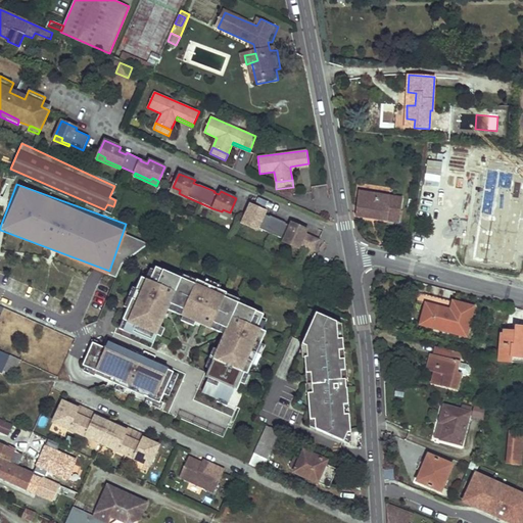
[(180,190),(173,187),(171,192),(186,199),(187,197),(179,193),(180,190)]
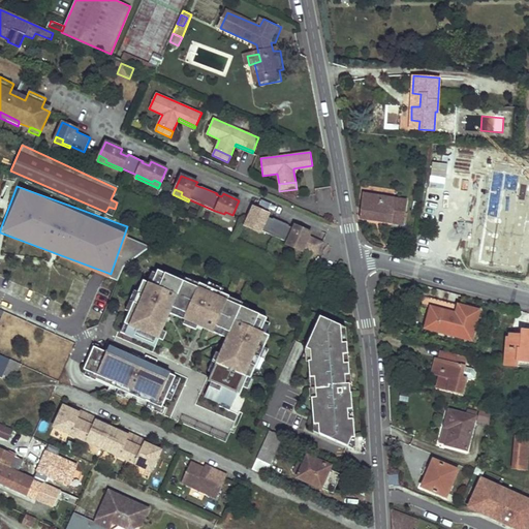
[(471,196),(437,190),(434,209),(483,218),(487,195),(472,193),(471,196)]
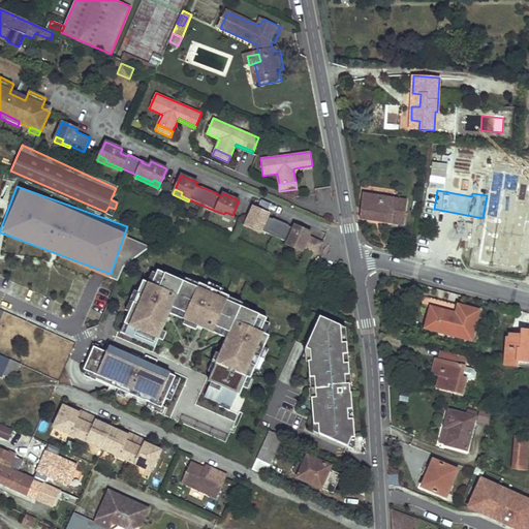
[(407,200),(365,194),(361,218),(404,224),(407,200)]
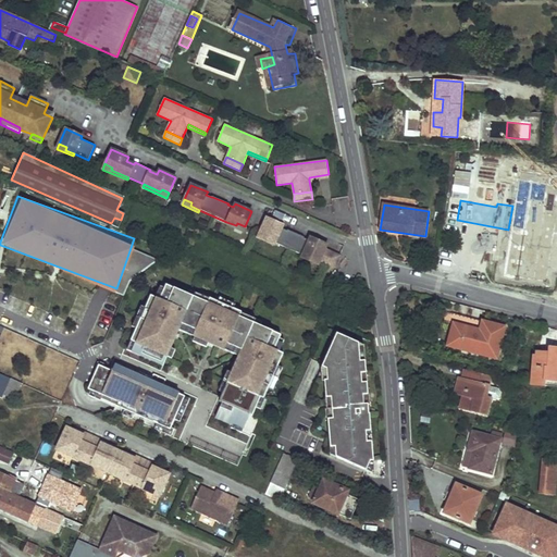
[(283,225),(267,218),(260,233),(268,236),(265,238),(275,243),(302,255),(311,259),(313,256),(320,259),(325,249),(326,245),(310,237),(309,240),(304,238),(304,237),(287,230),(287,231),(282,229),(283,225)]
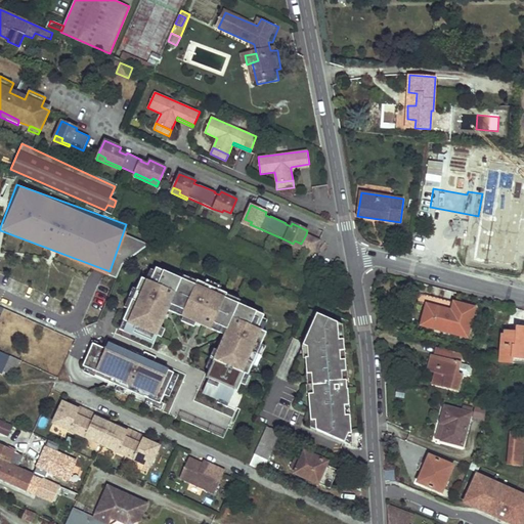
[(222,212),(213,209),(212,211),(228,218),(230,213),(223,210),(222,212)]
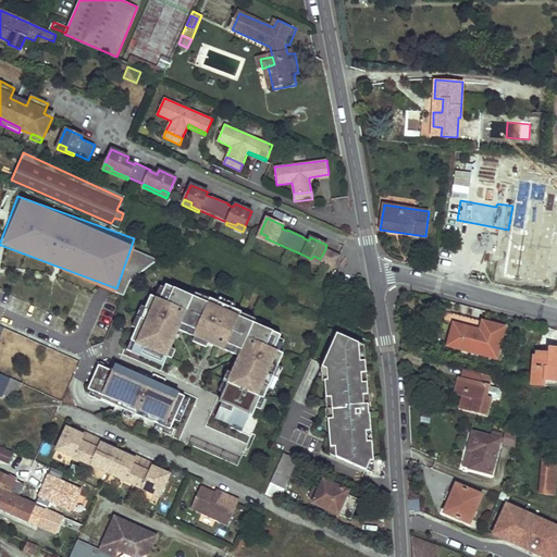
[(268,236),(260,233),(258,238),(274,246),(275,243),(265,238),(268,236)]
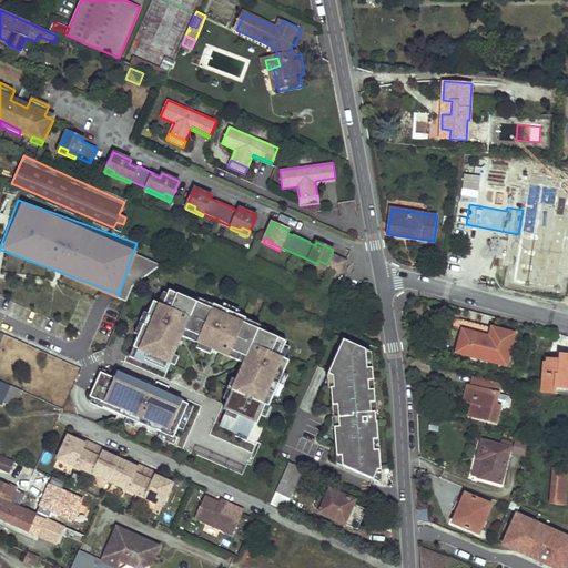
[(337,257),(332,254),(326,264),(326,265),(333,269),(337,257)]
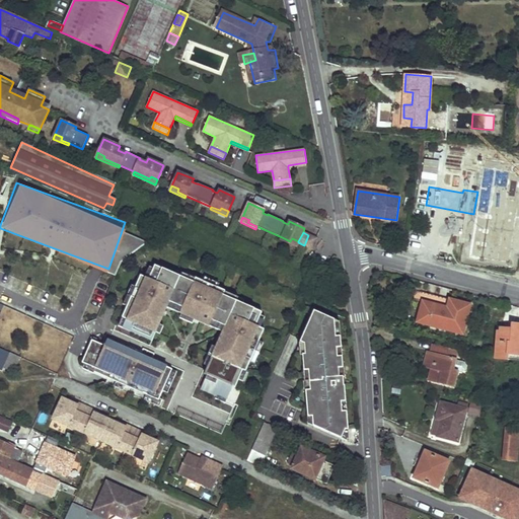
[(316,238),(308,235),(304,245),(311,248),(316,238)]
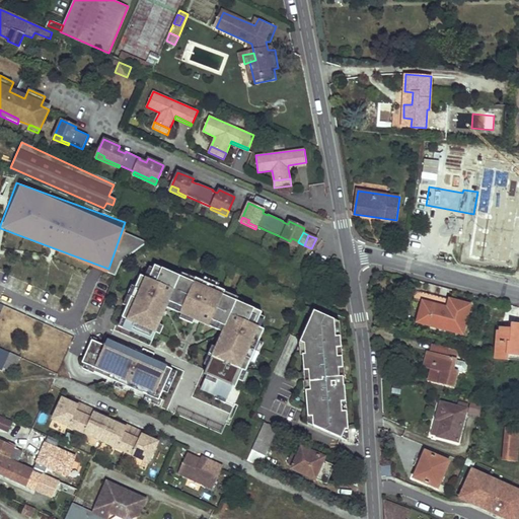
[(290,241),(282,237),(281,240),(296,247),(298,242),(298,241),(292,238),(290,241)]
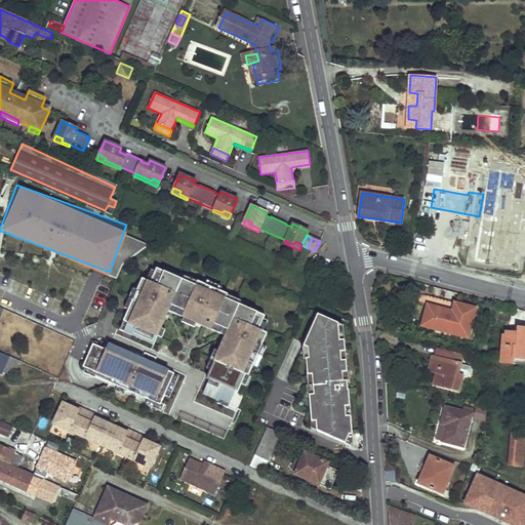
[(124,332),(154,346),(165,319),(161,317),(163,314),(167,316),(168,312),(174,315),(176,309),(185,313),(183,318),(197,325),(200,320),(203,321),(201,326),(211,331),(214,326),(223,329),(220,335),(226,337),(224,340),(228,342),(227,347),(223,345),(218,353),(210,372),(206,380),(209,380),(203,395),(218,402),(219,400),(230,405),(235,393),(238,394),(241,386),(245,376),(248,377),(253,366),(263,347),(267,335),(264,333),(258,331),(264,320),(266,318),(246,309),(227,300),(228,296),(228,295),(220,292),(206,286),(198,282),(198,283),(196,287),(176,278),(157,269),(156,272),(151,283),(147,281),(143,279),(137,290),(128,311),(123,322),(128,324),(124,332)]
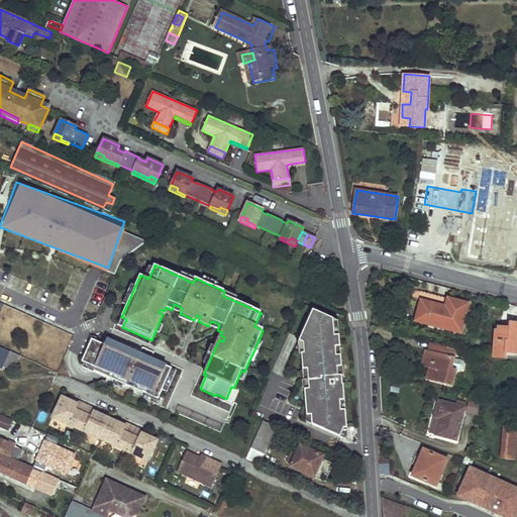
[(153,268),(149,266),(144,277),(148,279),(153,268)]
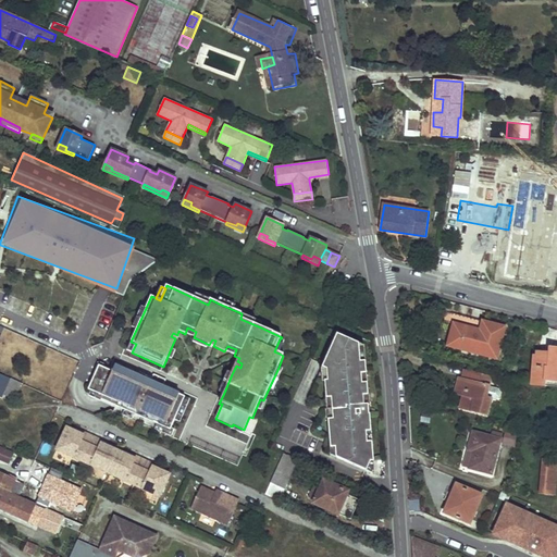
[(210,300),(189,291),(187,295),(208,305),(210,300)]
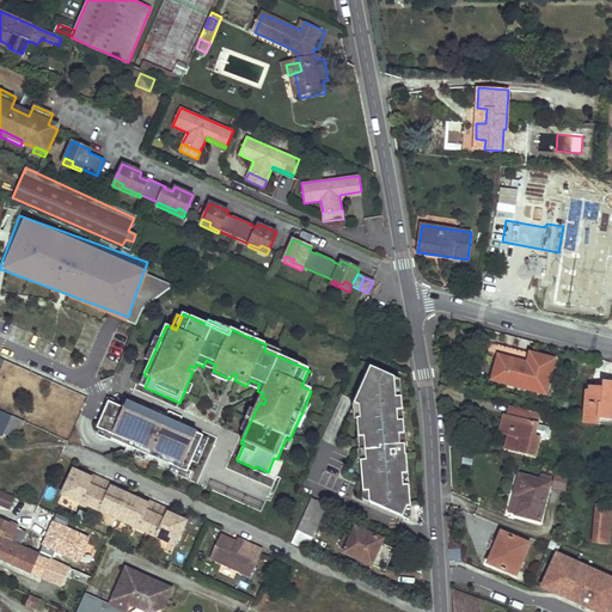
[(259,336),(243,329),(240,334),(257,341),(259,336)]
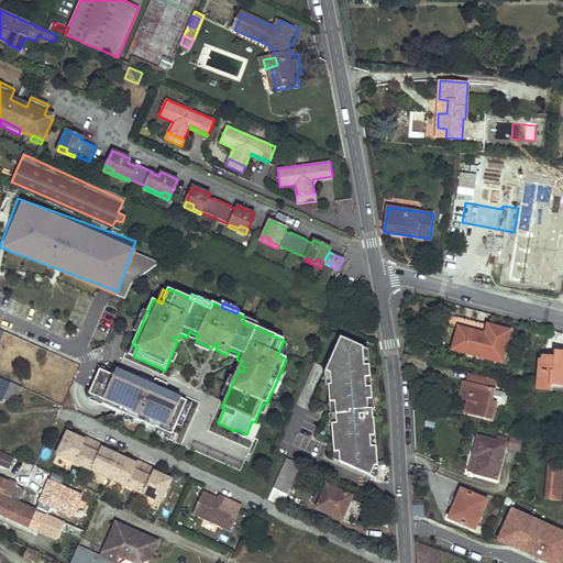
[(143,309),(133,331),(138,333),(147,311),(143,309)]
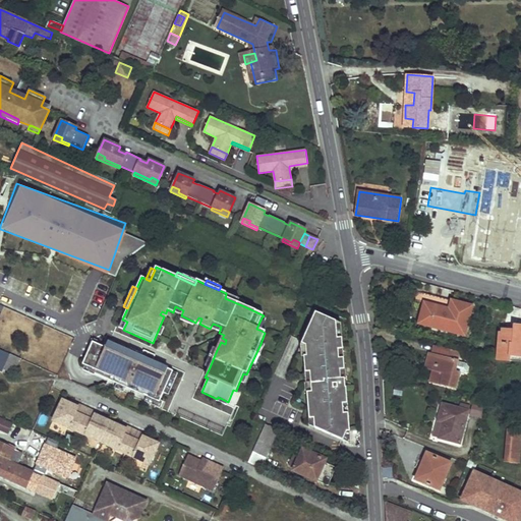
[(245,303),(226,294),(225,298),(244,306),(245,303)]
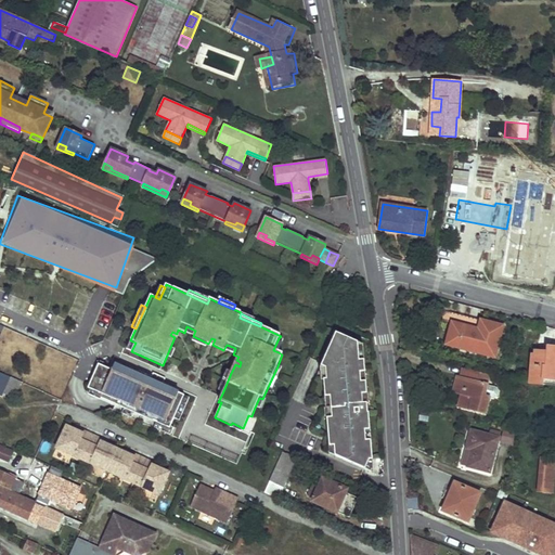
[(480,321),(454,313),(452,323),(478,330),(480,321)]
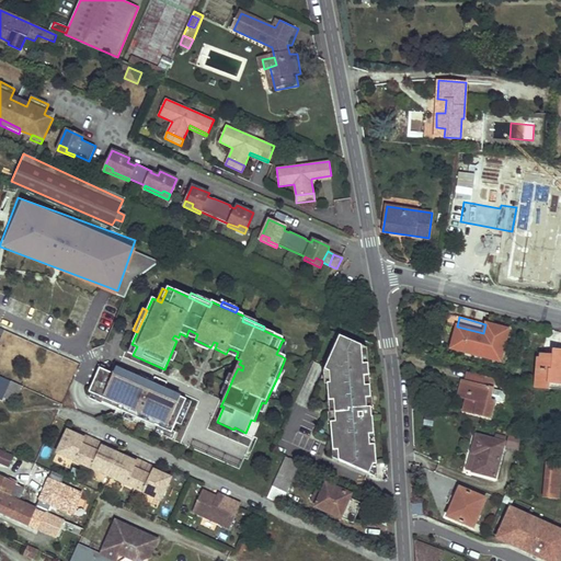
[(483,333),(457,327),(451,348),(500,362),(507,330),(485,324),(483,333)]
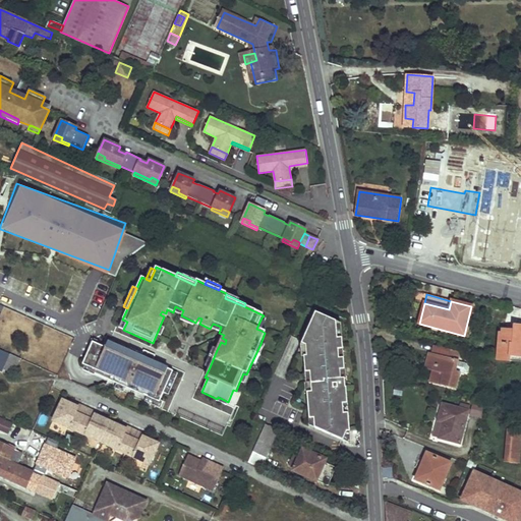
[(175,306),(173,312),(181,315),(183,310),(175,306)]
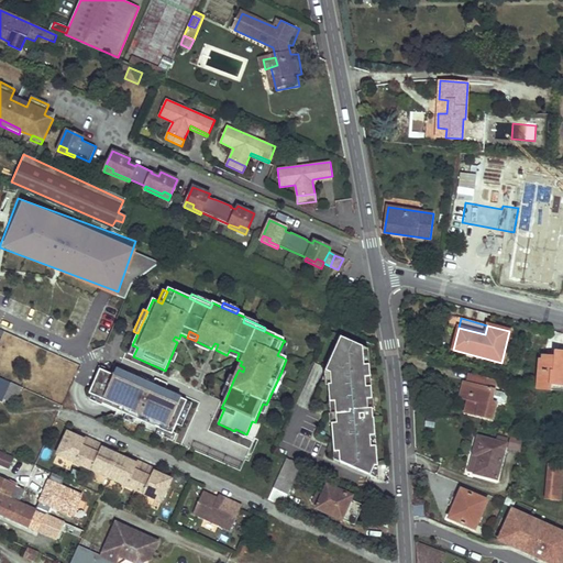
[(363,349),(340,340),(326,374),(331,375),(333,387),(328,387),(329,399),(334,398),(337,426),(331,426),(334,454),(339,454),(340,464),(379,481),(376,451),(372,452),(371,441),(376,441),(374,420),(373,420),(372,410),(368,410),(367,401),(372,400),(371,388),(366,388),(363,349)]
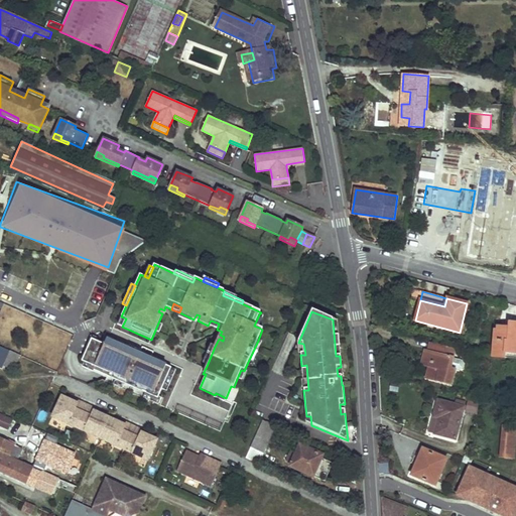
[(259,328),(263,316),(259,314),(254,326),(259,328)]
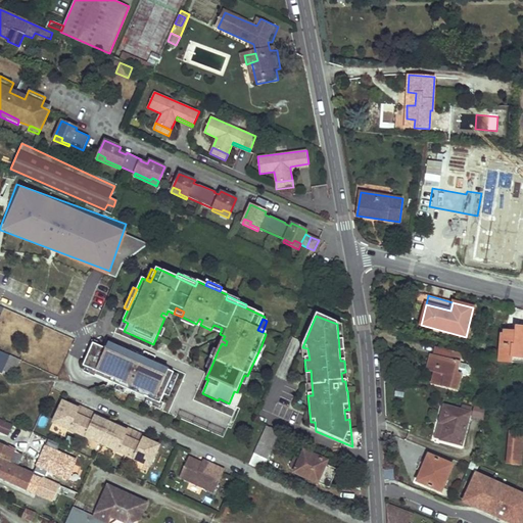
[(214,325),(210,330),(220,334),(222,328),(214,325)]
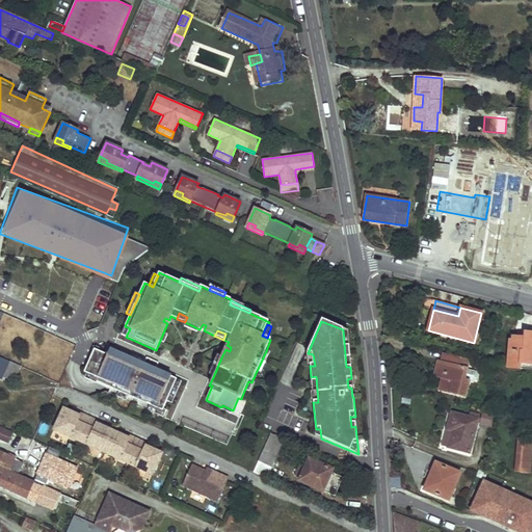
[(524,343),(509,341),(507,369),(520,369),(520,364),(531,365),(531,334),(525,334),(524,343)]
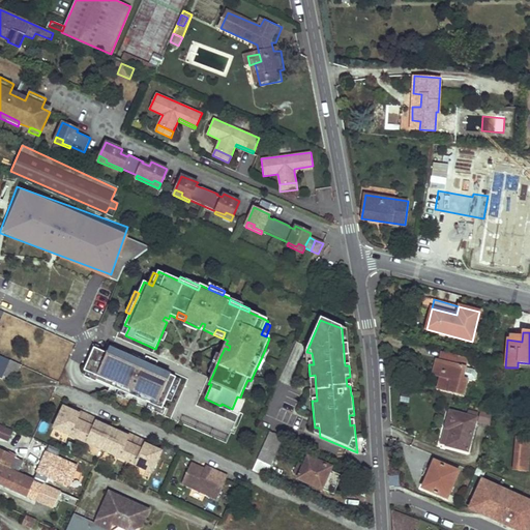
[(108,354),(95,348),(85,371),(112,383),(111,386),(163,410),(167,401),(177,378),(155,369),(158,362),(147,357),(145,360),(144,363),(133,358),(110,348),(108,354)]
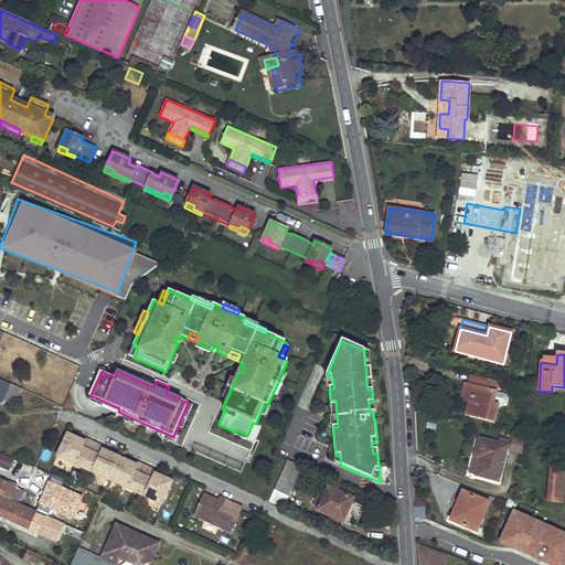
[(277,396),(287,375),(283,373),(273,394),(277,396)]
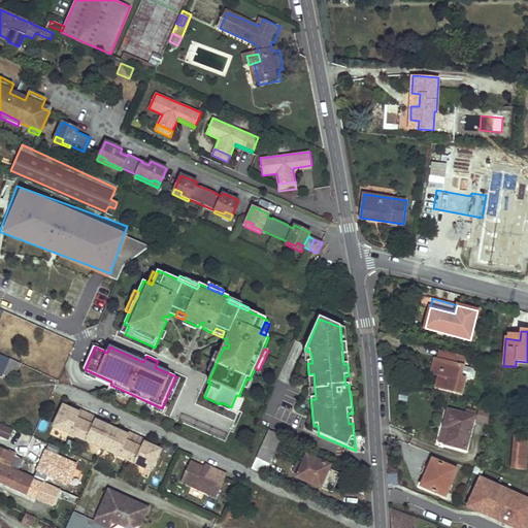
[(465,358),(440,352),(438,360),(435,358),(432,370),(440,372),(436,388),(461,394),(466,378),(461,376),(465,358)]
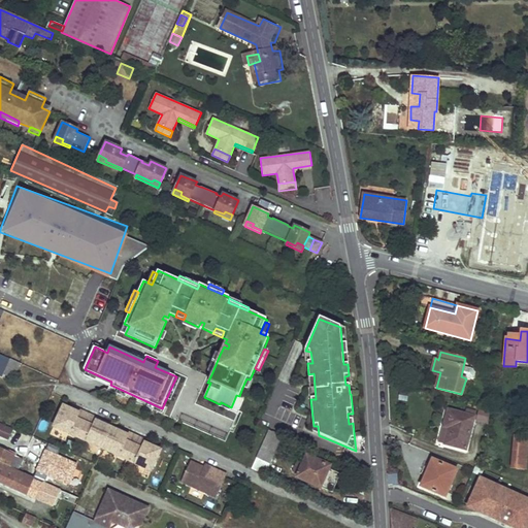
[(220,355),(216,353),(207,371),(211,374),(220,355)]
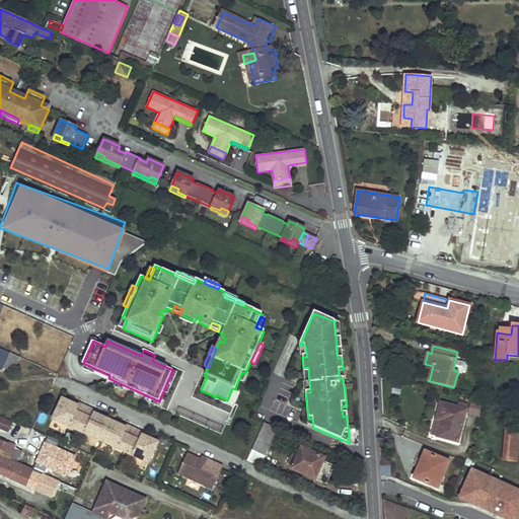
[(142,353),(131,348),(130,351),(141,356),(142,353)]
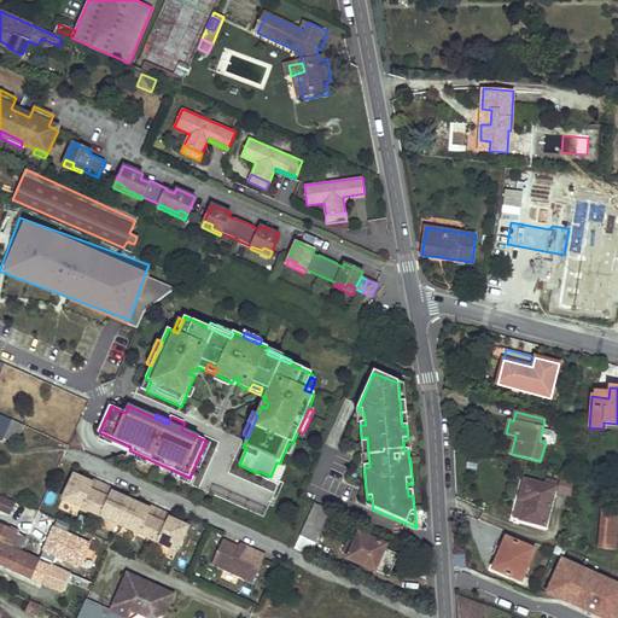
[(5,437),(12,421),(0,415),(0,441),(3,443),(5,437)]
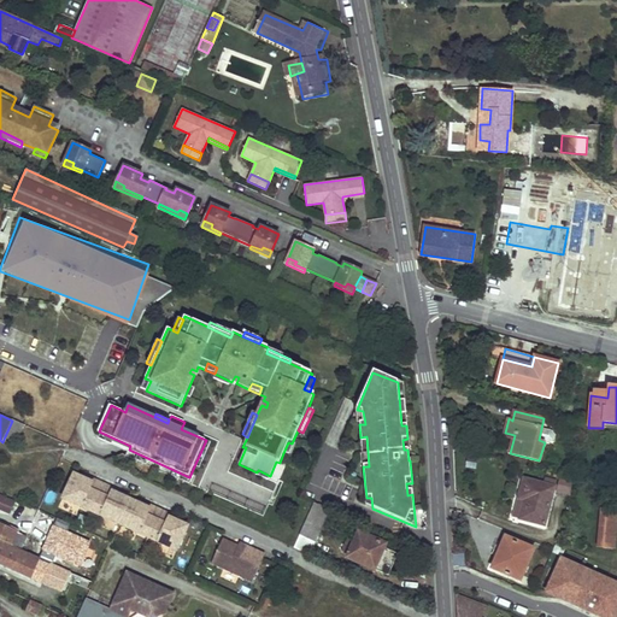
[(23,424),(12,419),(12,421),(5,436),(12,440),(15,435),(17,436),(23,424)]
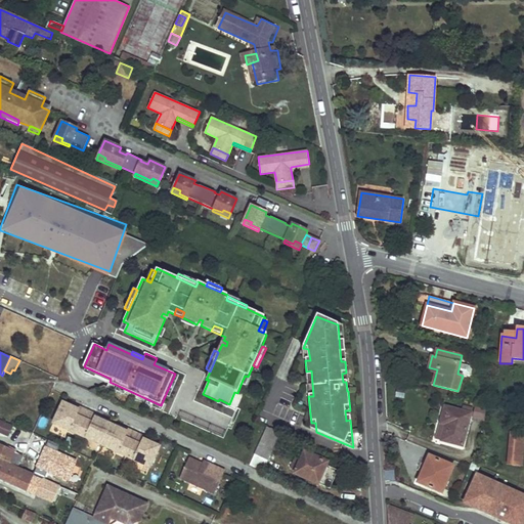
[(82,369),(84,372),(108,383),(110,382),(111,379),(84,366),(82,369)]
